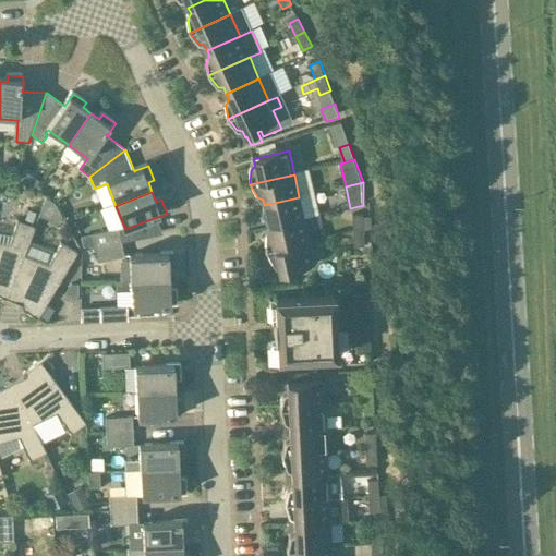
[(304,220),(299,197),(264,205),(265,207),(264,208),(264,218),(268,226),(269,227),(269,229),(304,220)]
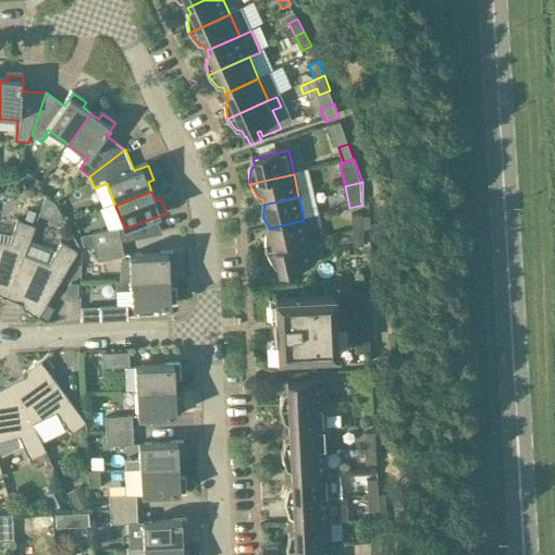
[(354,217),(354,232),(365,232),(364,216),(354,217)]
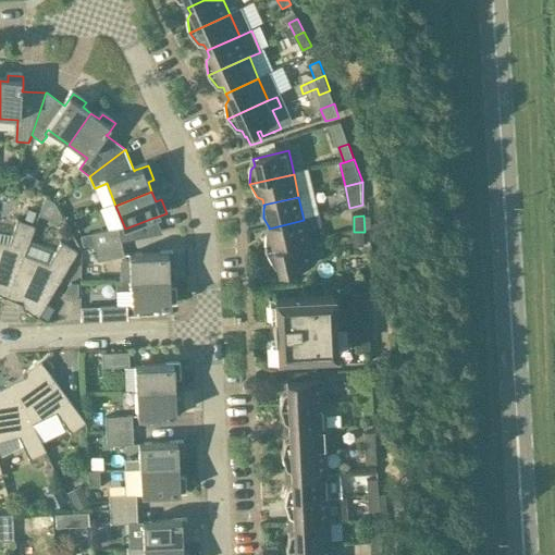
[(309,243),(304,220),(269,229),(271,234),(267,238),(266,253),(309,243)]
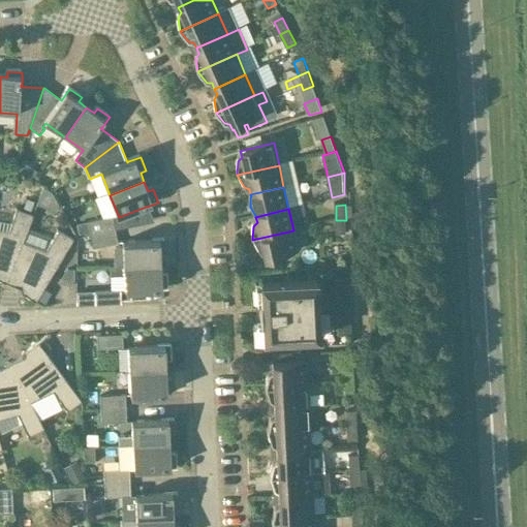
[(0,281),(8,285),(24,244),(34,217),(18,211),(9,234),(0,230),(0,281)]
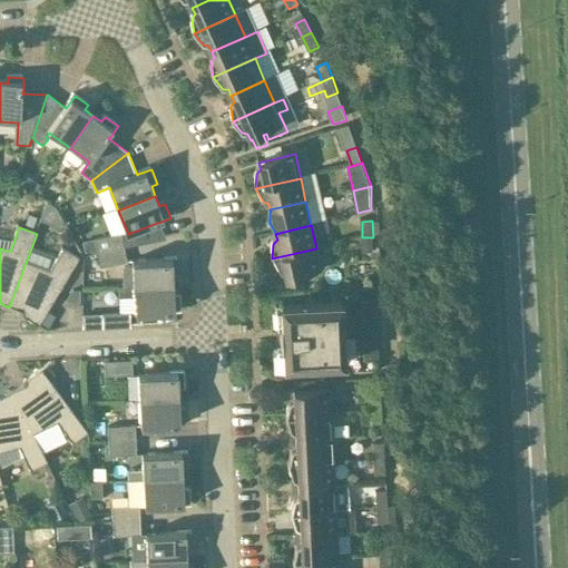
[(97,241),(99,255),(126,250),(124,235),(97,241)]
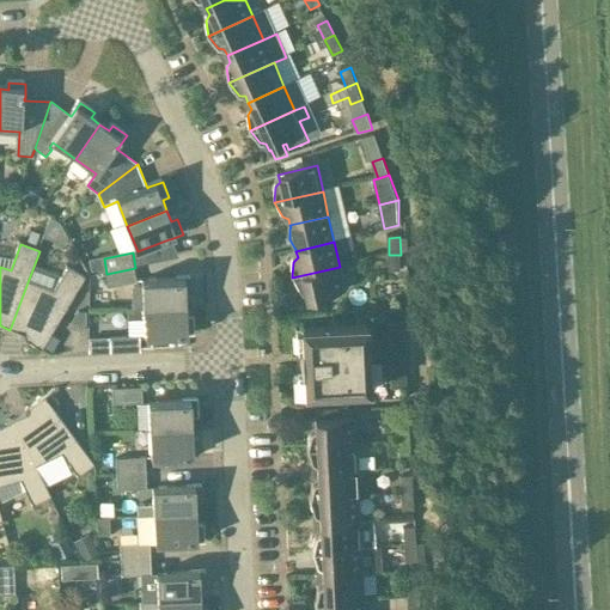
[(401,273),(401,255),(389,255),(390,273),(401,273)]
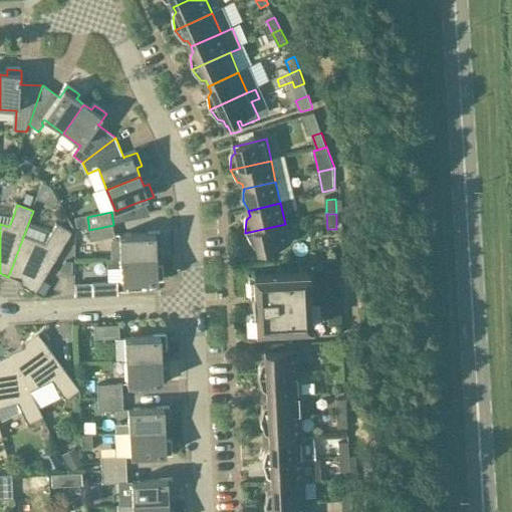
[(290,246),(285,224),(245,233),(252,245),(257,247),(258,253),(290,246)]
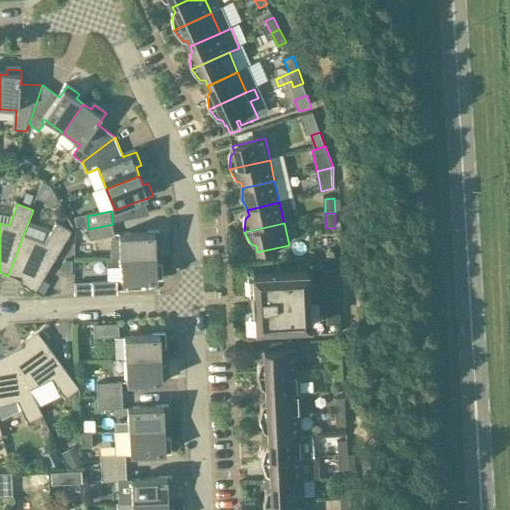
[(46,244),(23,236),(8,276),(21,280),(22,286),(36,294),(72,233),(58,224),(46,244)]
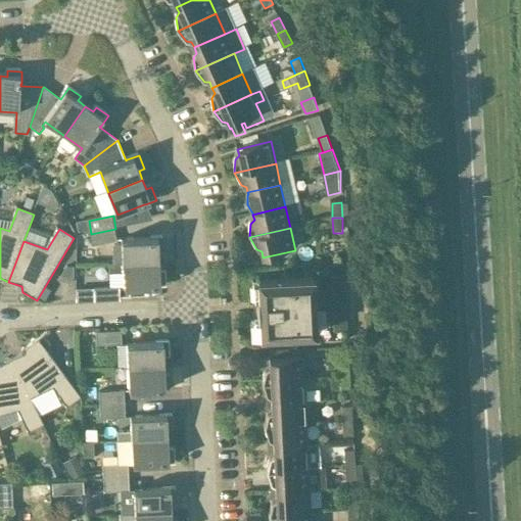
[(119,241),(115,229),(91,234),(93,247),(119,241)]
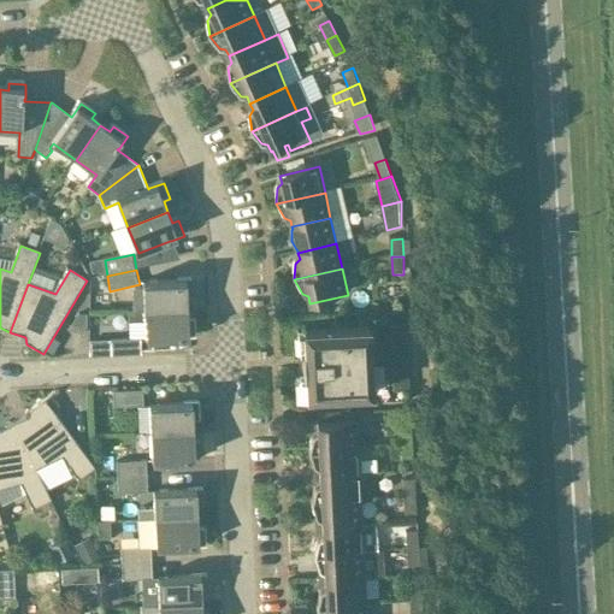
[(135,289),(136,312),(189,310),(188,299),(194,297),(194,281),(178,282),(145,284),(145,289),(135,289)]
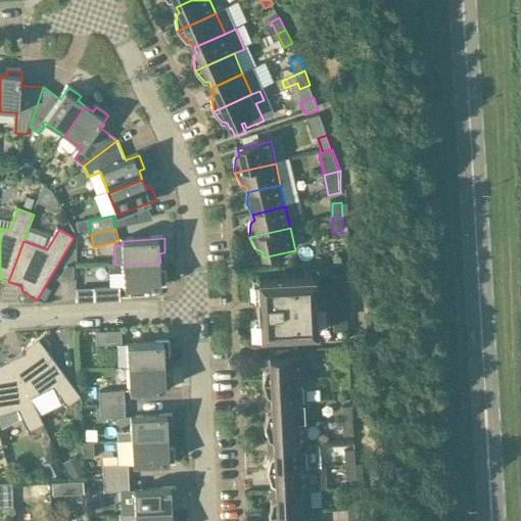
[(115,265),(110,265),(111,275),(124,275),(124,288),(154,287),(167,287),(166,272),(160,273),(160,263),(115,265)]
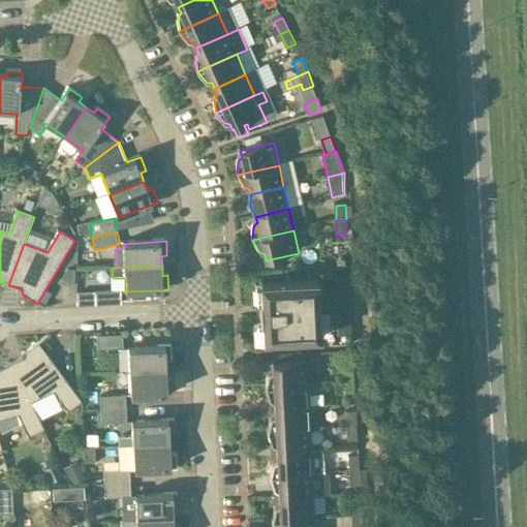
[(340,337),(352,336),(349,281),(337,281),(340,337)]
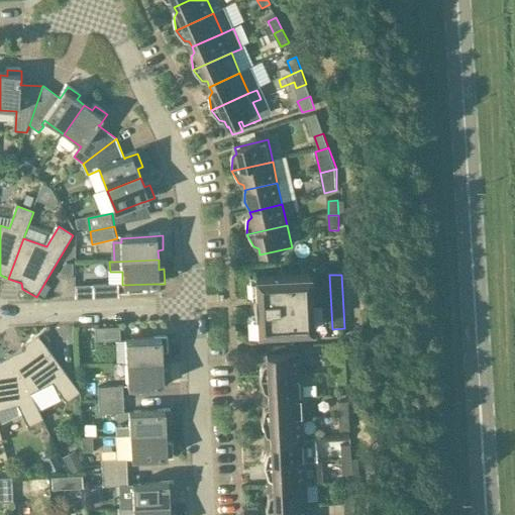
[(253,333),(313,330),(310,276),(250,279),(251,297),(254,297),(255,315),(252,315),(253,333)]
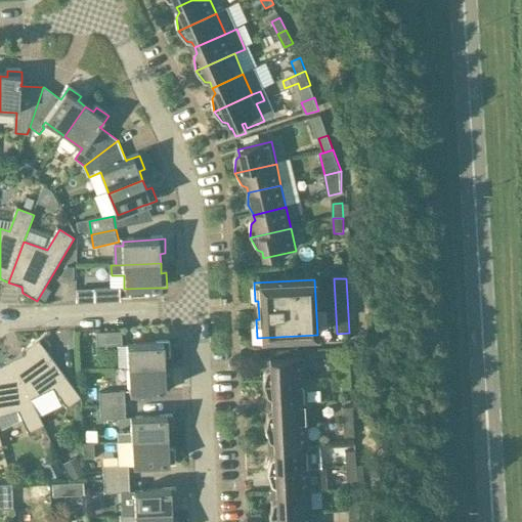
[(112,290),(95,290),(95,304),(121,303),(120,290),(112,290)]
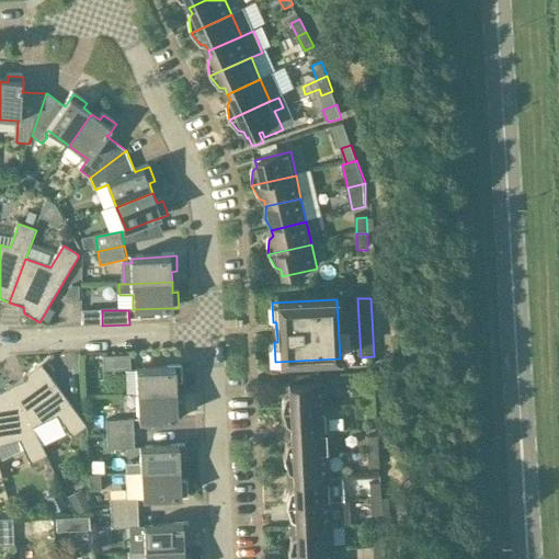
[(104,372),(132,372),(130,356),(104,357),(104,372)]
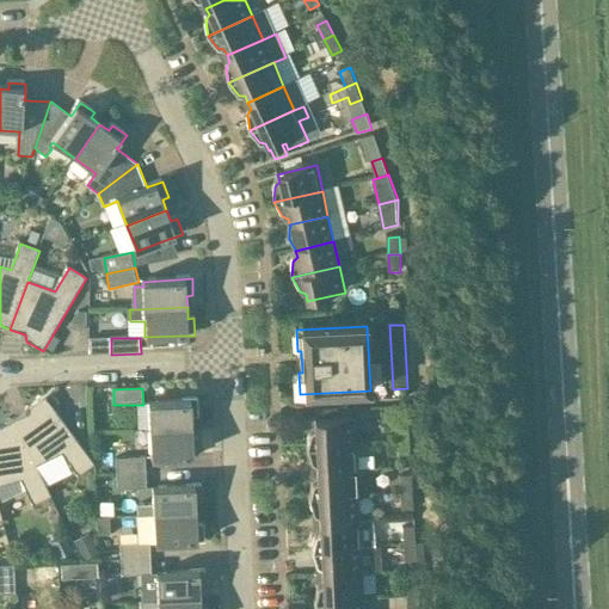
[(37,467),(53,460),(63,455),(79,477),(96,466),(45,398),(30,408),(29,414),(14,422),(37,467)]
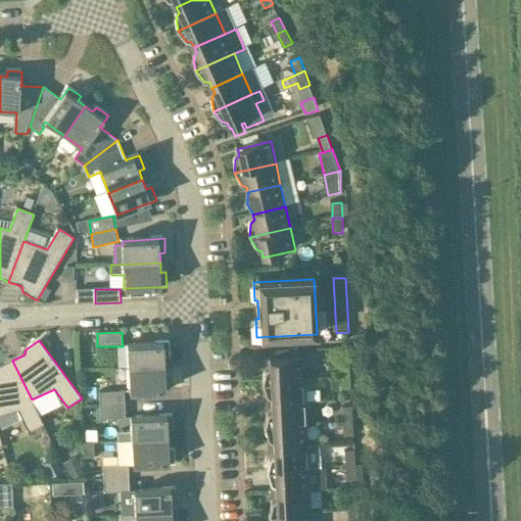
[(128,344),(129,369),(166,367),(164,357),(170,357),(170,342),(157,343),(128,344)]
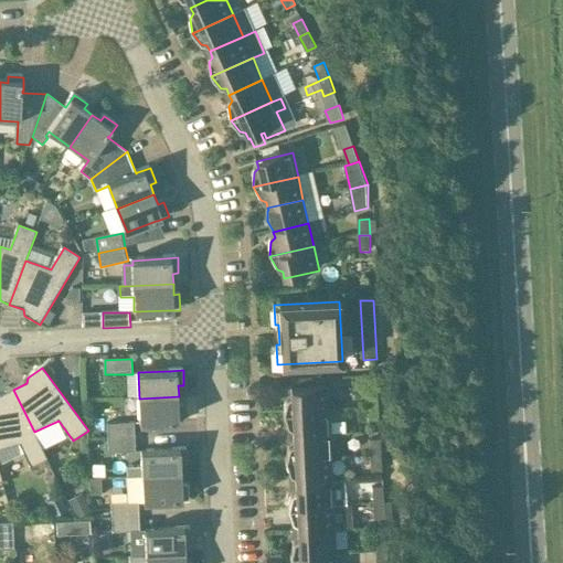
[(287,400),(284,414),(329,412),(328,388),(291,389),(293,396),(287,400)]
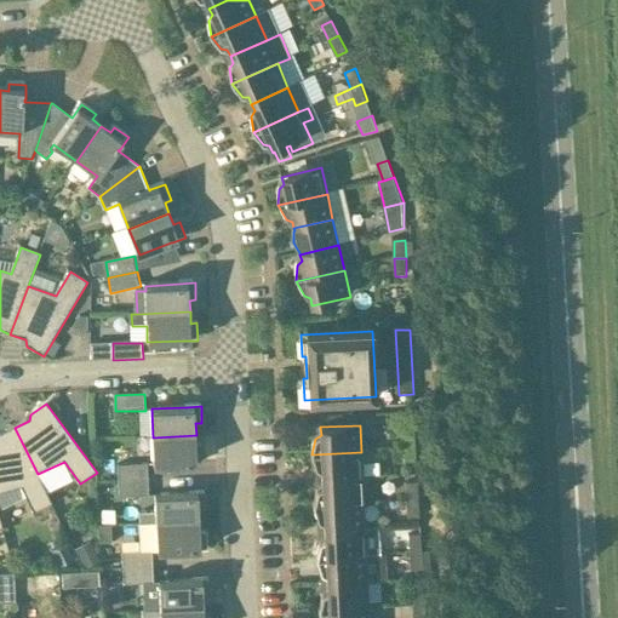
[(0,511),(27,498),(35,514),(53,505),(38,474),(15,428),(0,435),(0,511)]
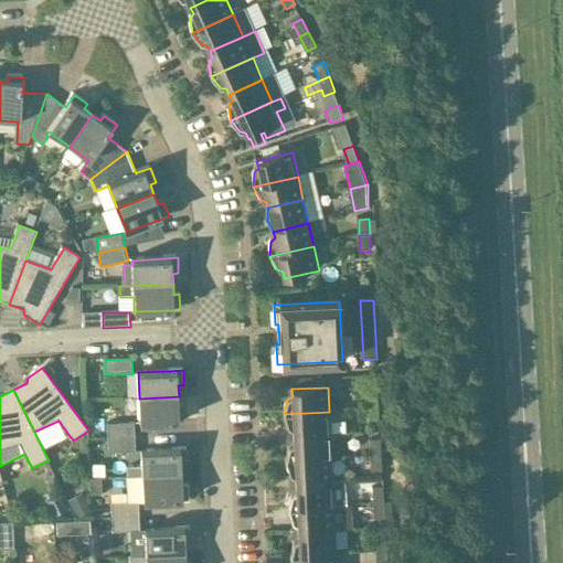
[(369,393),(370,410),(380,410),(380,393),(369,393)]
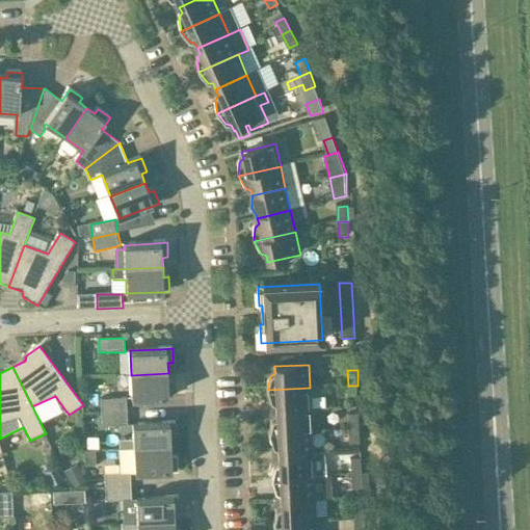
[(168,383),(168,373),(131,375),(132,399),(162,398),(175,398),(174,382),(168,383)]
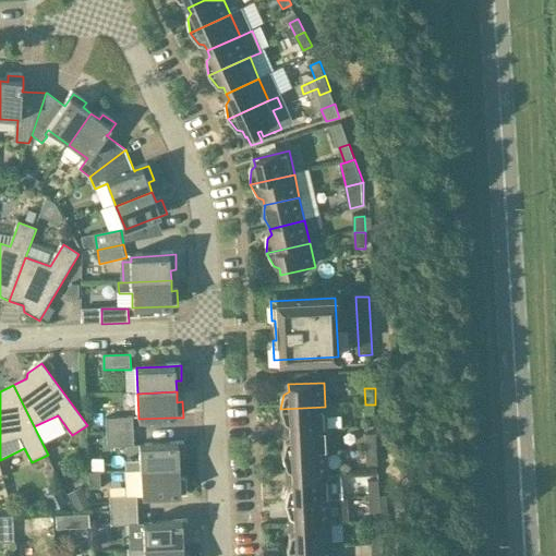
[(376,420),(375,405),(365,405),(365,420),(376,420)]
